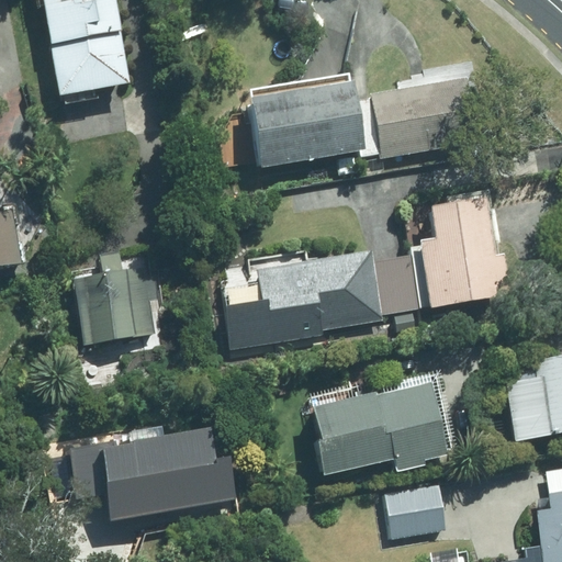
[(45,0),(60,92),(131,81),(117,0),(45,0)]
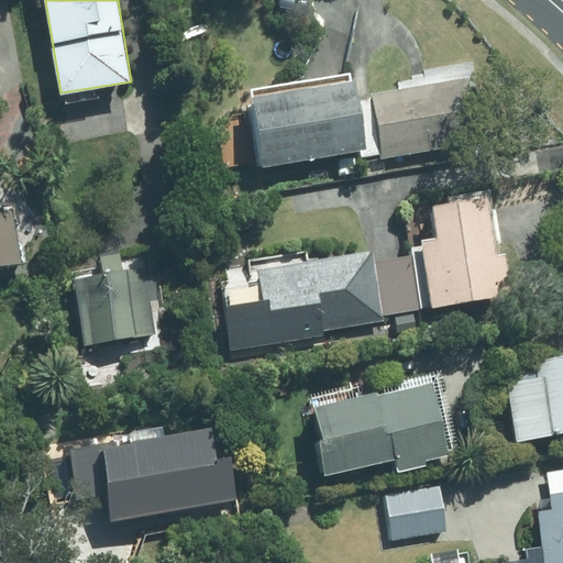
[(468,77),(373,92),(384,155),(479,139),(468,77)]
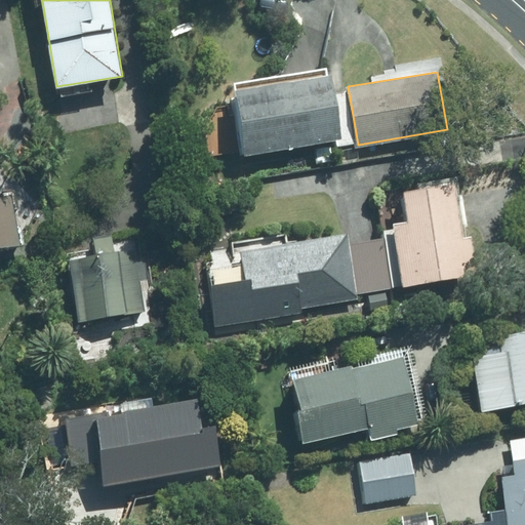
[(331,74),(238,89),(248,151),(341,135),(331,74)]
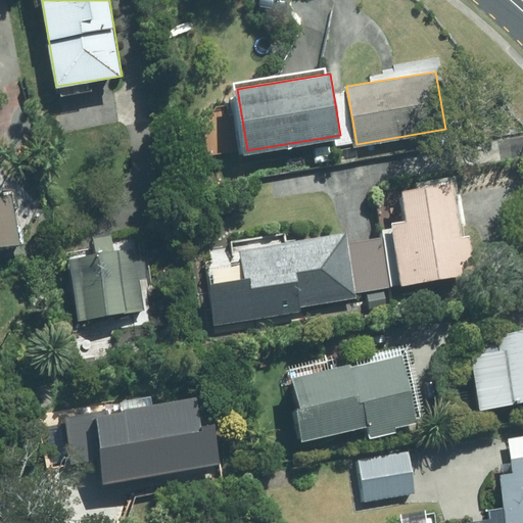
[(393,222),(403,284),(473,272),(467,235),(461,236),(452,181),(403,188),(409,220),(393,222)]
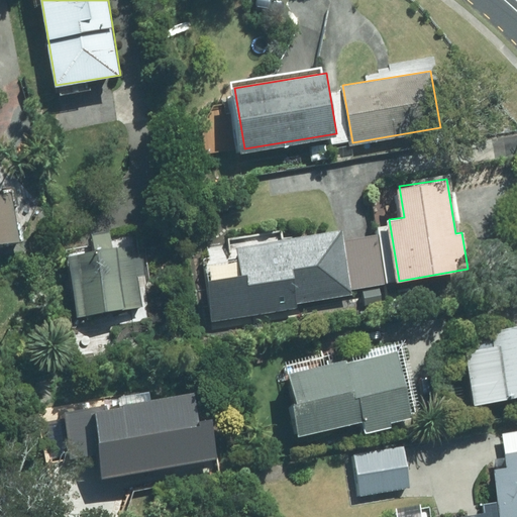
[(0,241),(21,238),(13,189),(0,191),(0,241)]
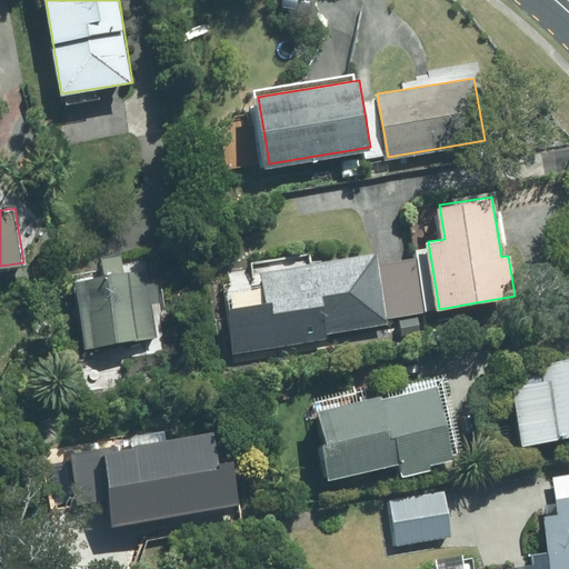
[(227,308),(233,351),(389,326),(388,319),(425,312),(416,259),(378,265),(376,250),(263,269),(269,300),(227,308)]
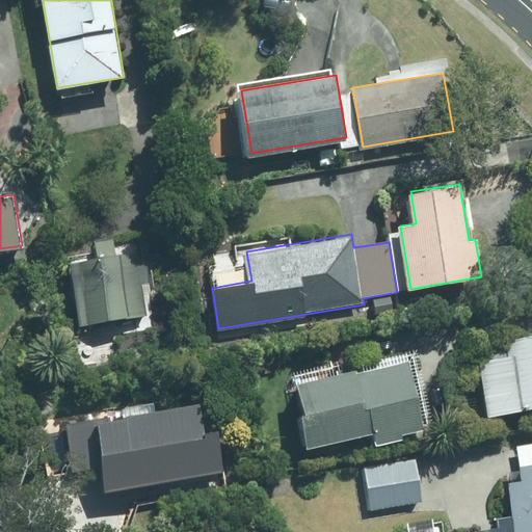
[(137,250),(72,261),(83,325),(148,315),(142,284),(154,282),(151,260),(139,262),(137,250)]
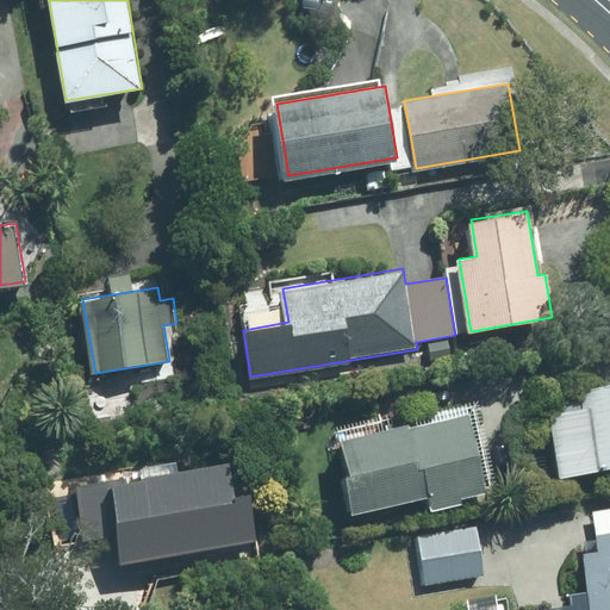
[(549,414),(560,478),(609,468),(609,384),(579,390),(583,408),(549,414)]
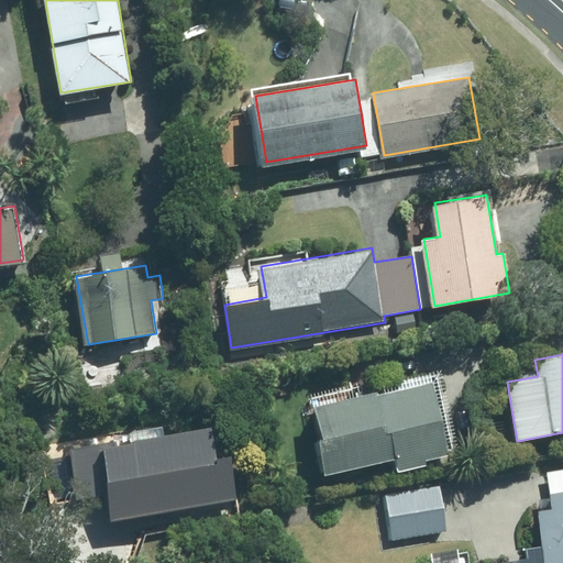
[(437,376),(315,406),(331,474),(398,457),(401,470),(456,455),(437,376)]
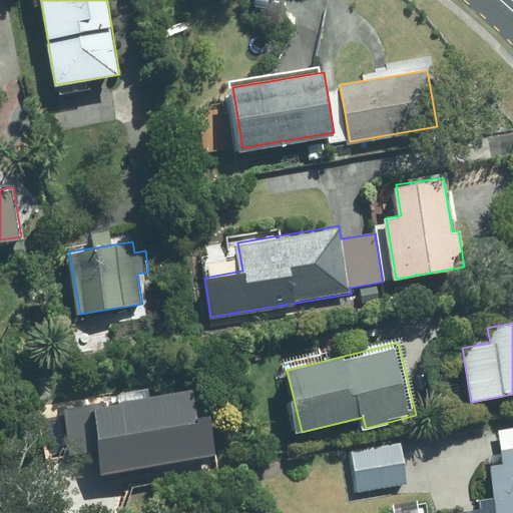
[(54,409),(63,461),(98,455),(101,474),(212,456),(206,419),(196,421),(191,393),(109,407),(107,400),(54,409)]
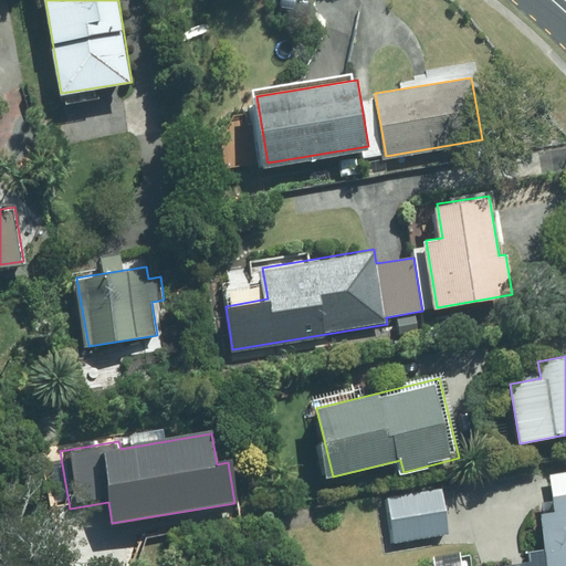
[(565,565),(565,469),(552,472),(558,511),(543,513),(552,565),(565,565)]
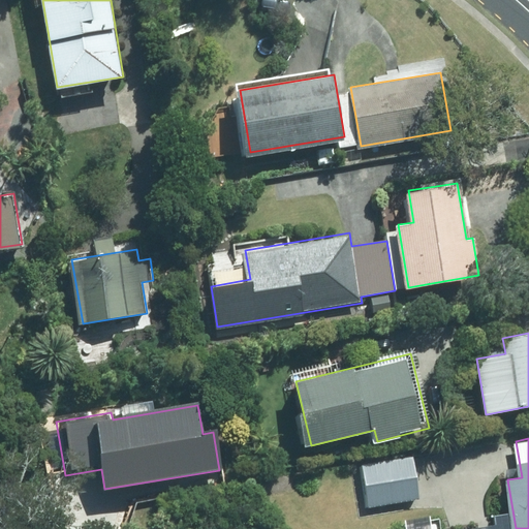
[(413,455),(361,464),(369,507),(421,498),(413,455)]
